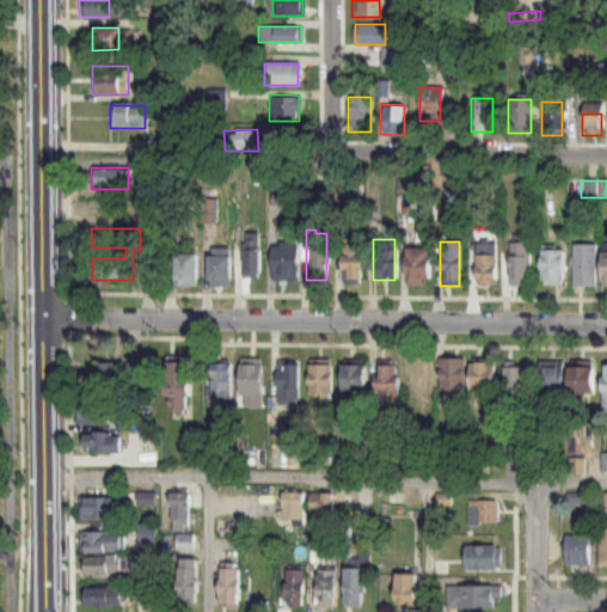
[(295,281),(295,243),(269,243),(269,281),(295,281)]
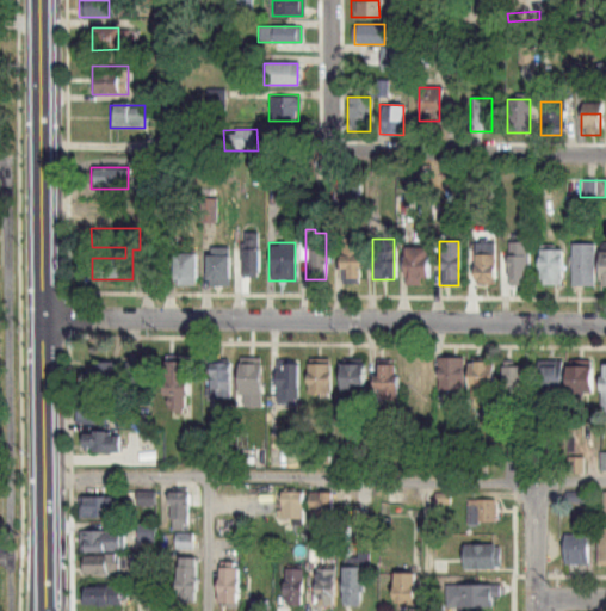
[(339,242),(339,283),(360,283),(360,242),(339,242)]
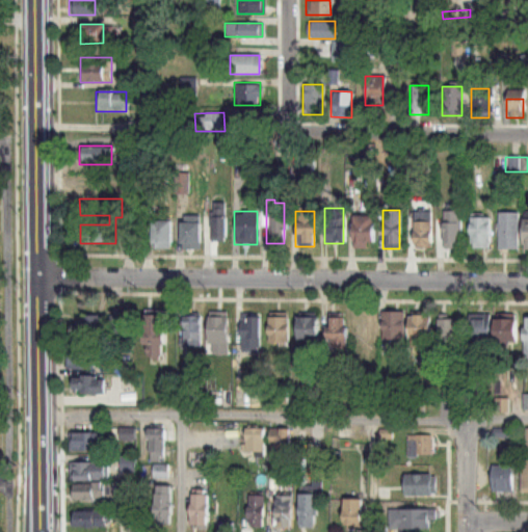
[(441,248),(457,248),(457,211),(441,211),(441,248)]
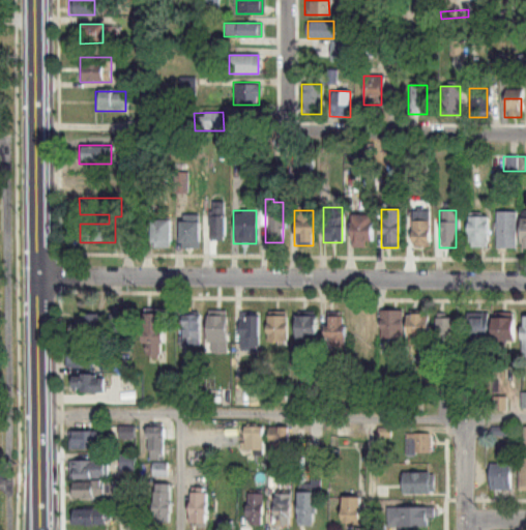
[(208,212),(208,241),(222,241),(222,212),(208,212)]
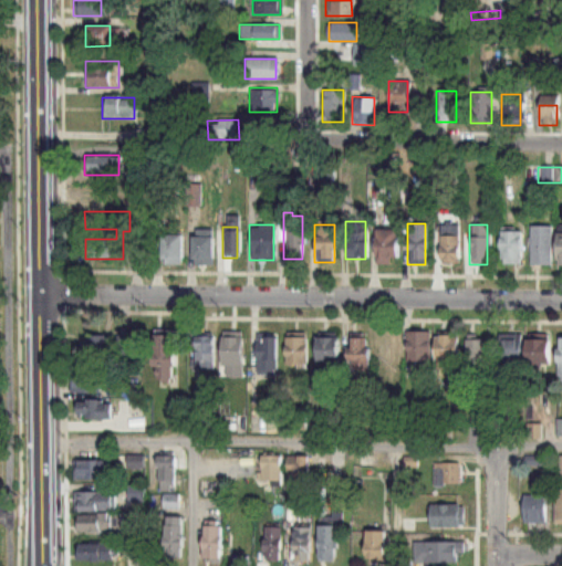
[(456,263),(456,227),(437,227),(437,263),(456,263)]
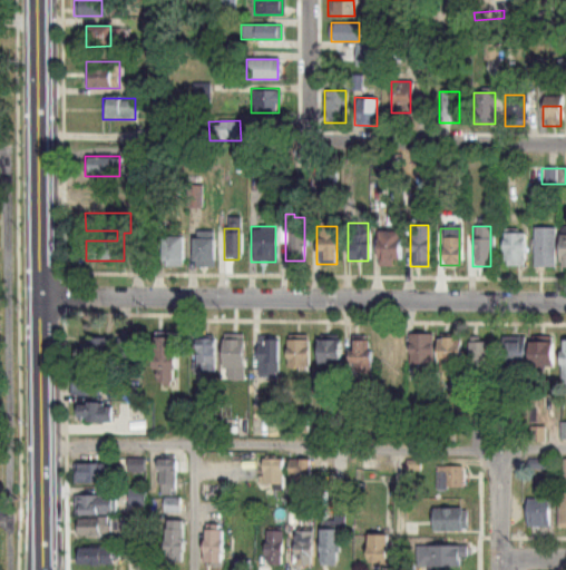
[(532,267),(553,267),(553,228),(532,228),(532,267)]
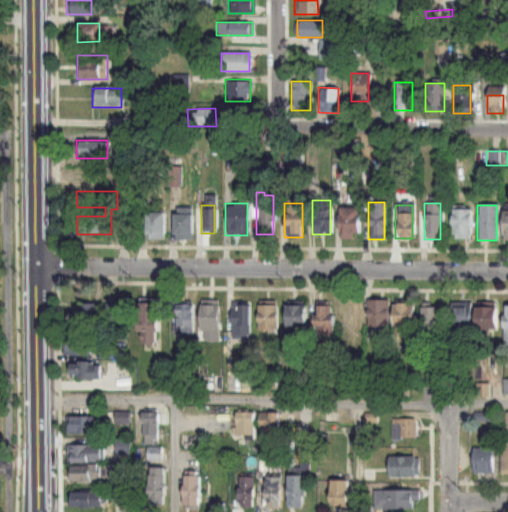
[(338,238),(357,238),(357,207),(338,207),(338,238)]
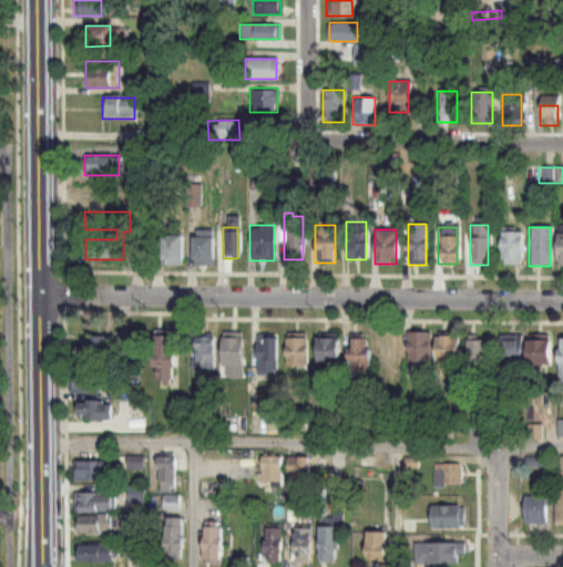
[(521,230),(499,230),(499,264),(521,264),(521,230)]
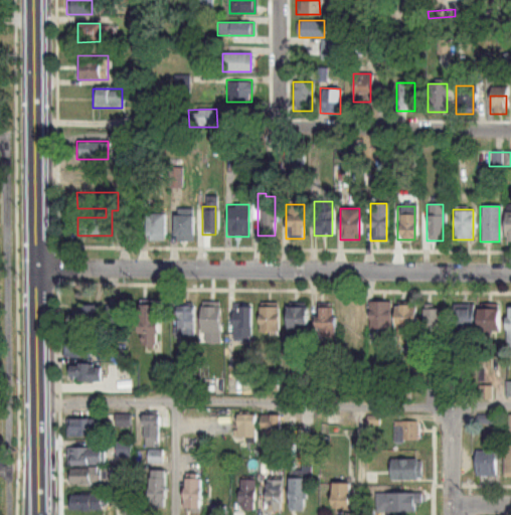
[(163,241),(163,214),(144,214),(144,241),(163,241)]
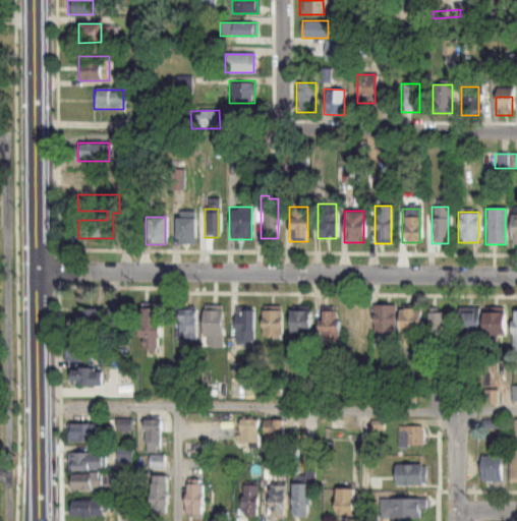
[(193,218),(174,218),(174,244),(193,244),(193,218)]
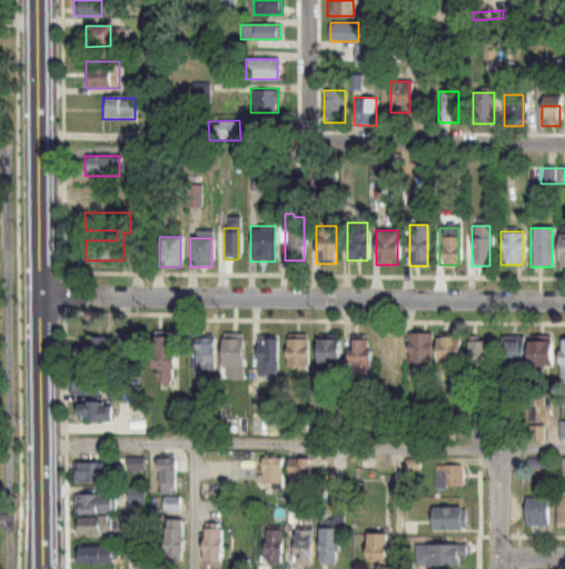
[(406,365),(429,365),(429,333),(406,333),(406,365)]
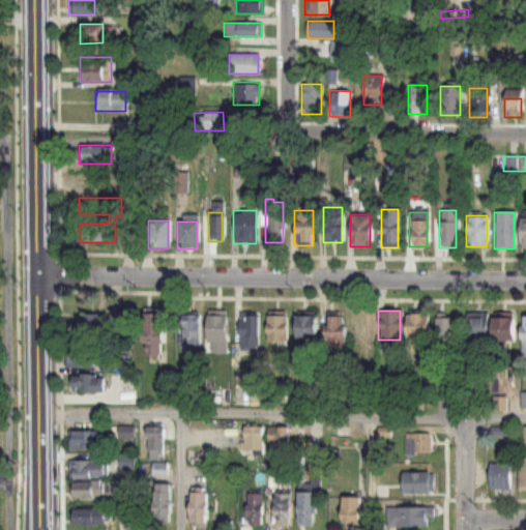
[(159,355),(159,314),(140,314),(140,355),(159,355)]
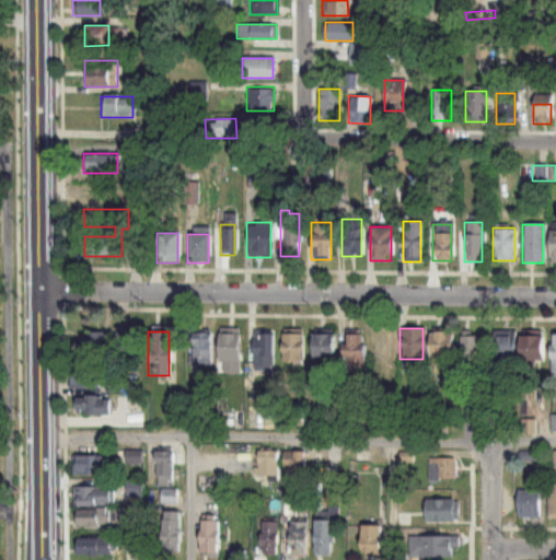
[(451,358),(451,331),(427,331),(427,358),(451,358)]
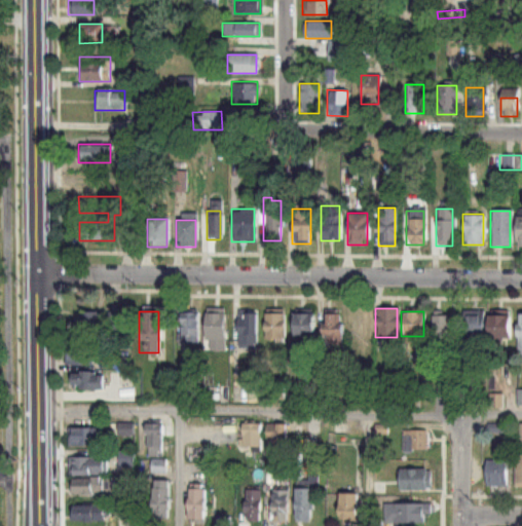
[(97,312),(75,312),(75,355),(66,355),(67,366),(98,366),(97,312)]
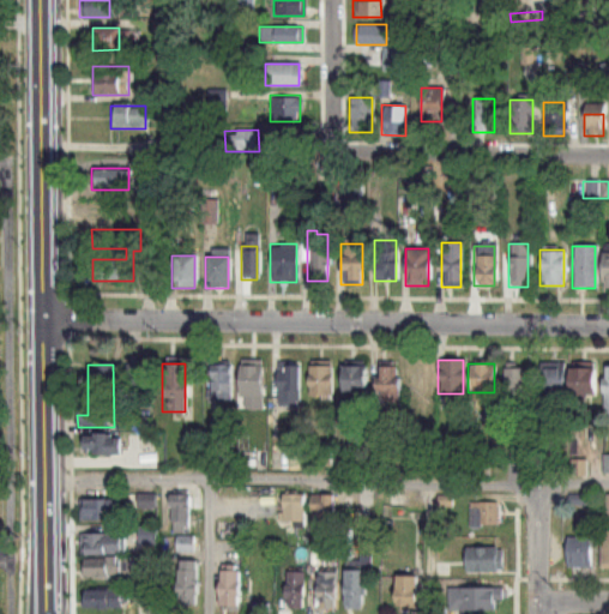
[(139,365),(122,365),(122,385),(139,385),(139,365)]
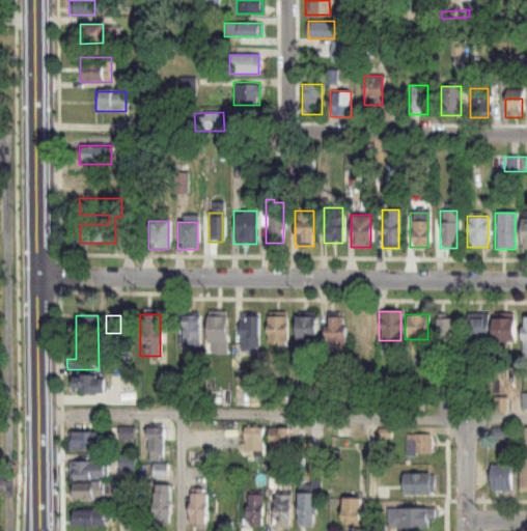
[(179,315),(179,345),(198,345),(198,315),(179,315)]
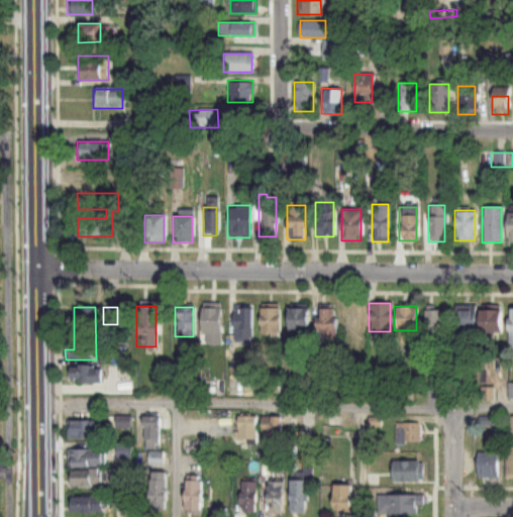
[(249,344),(249,307),(232,307),(232,344),(249,344)]
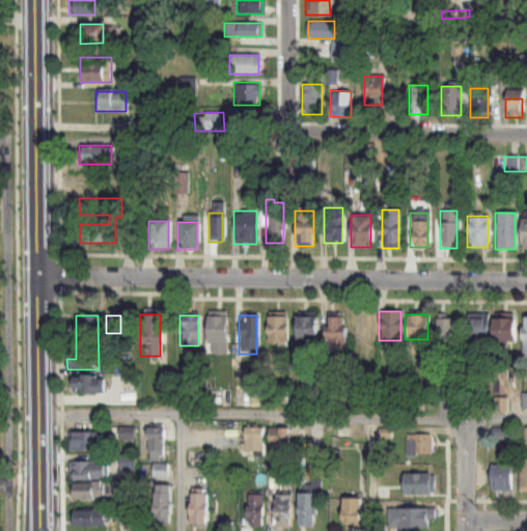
[(266,344),(285,344),(285,315),(266,315),(266,344)]
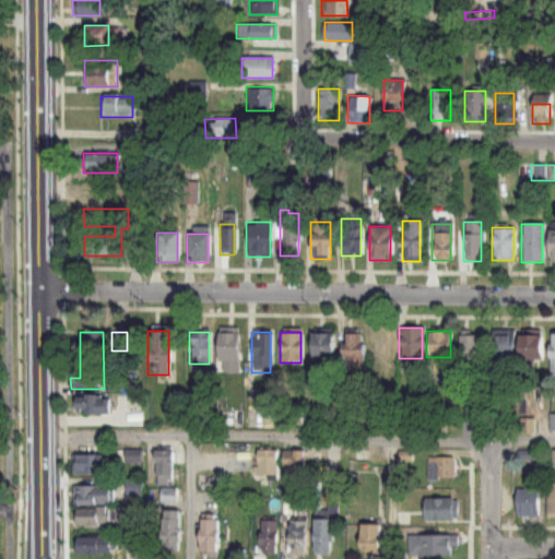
[(236,370),(236,333),(217,333),(216,370),(236,370)]
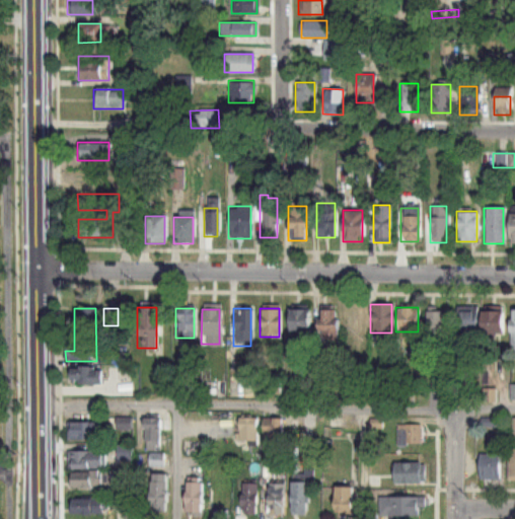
[(287,345),(306,345),(306,309),(287,309),(287,345)]
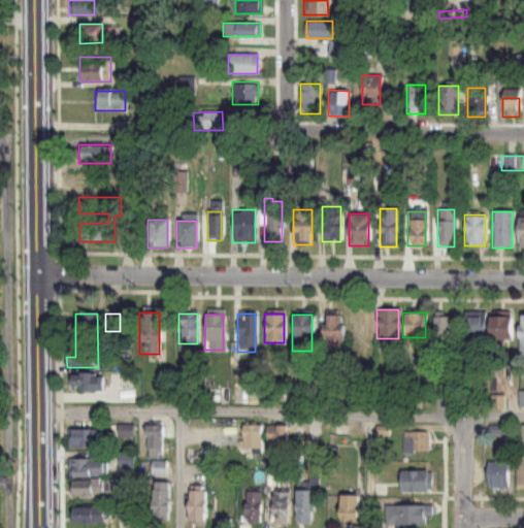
[(340,345),(340,315),(323,315),(323,345),(340,345)]
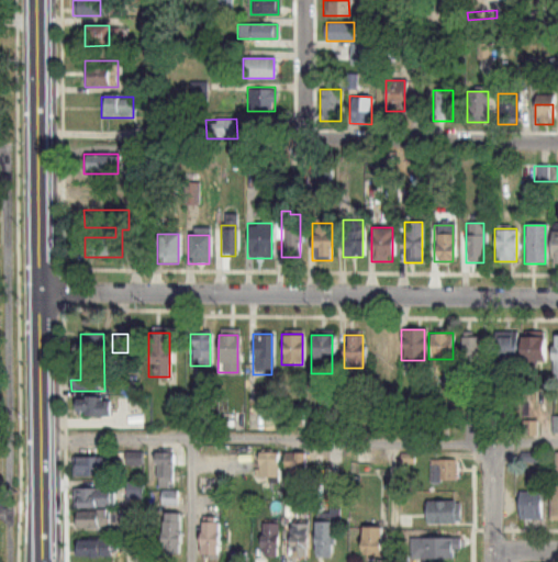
[(375,368),(395,368),(395,335),(375,335),(375,368)]
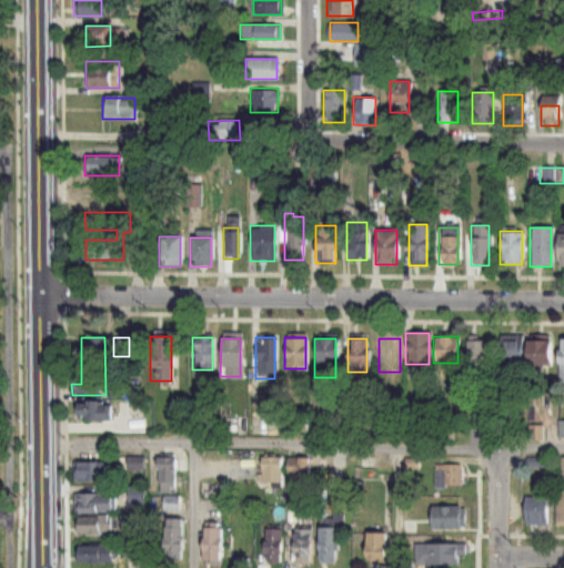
[(520,340),(500,340),(500,366),(520,366),(520,340)]
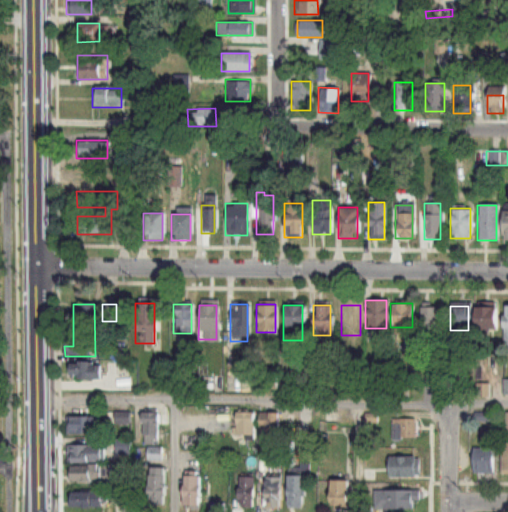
[(473,331),(493,331),(493,306),(473,306),(473,331)]
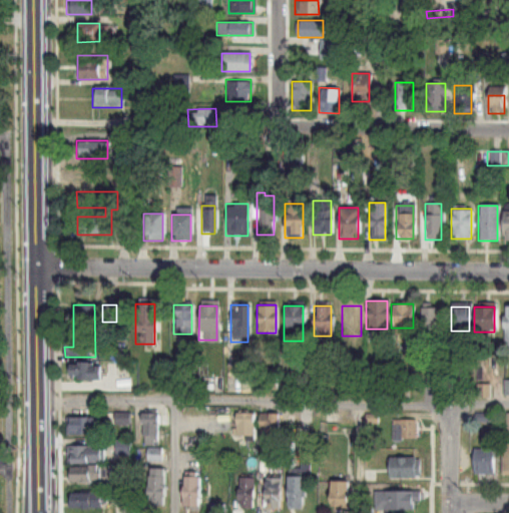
[(440,308),(421,308),(421,345),(440,345),(440,308)]
